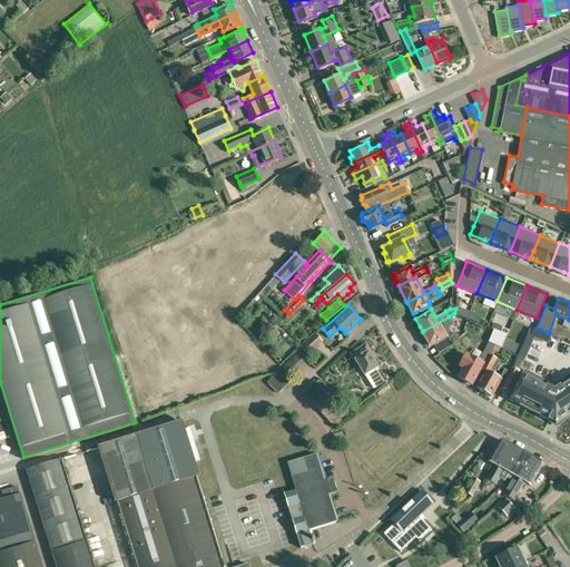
[(430,343),(445,334),(451,332),(446,325),(452,322),(449,316),(423,331),(425,335),(430,343)]
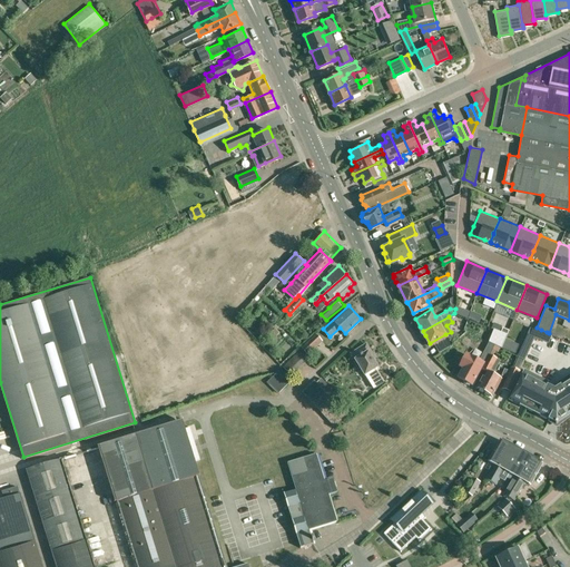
[(275,343),(281,339),(276,333),(279,330),(275,325),(266,334),(271,339),(275,343)]
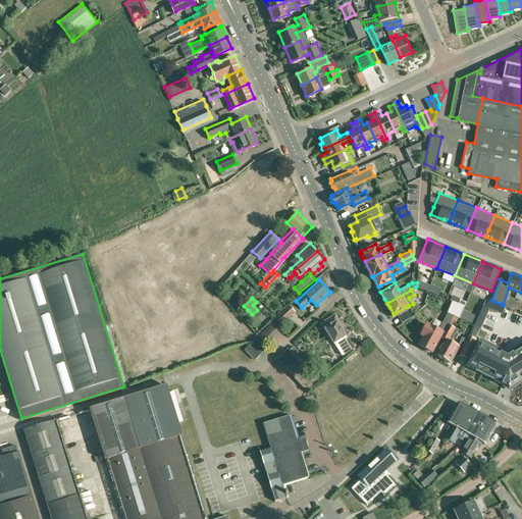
[(488,306),(491,300),(485,298),(481,306),(487,308),(488,306)]
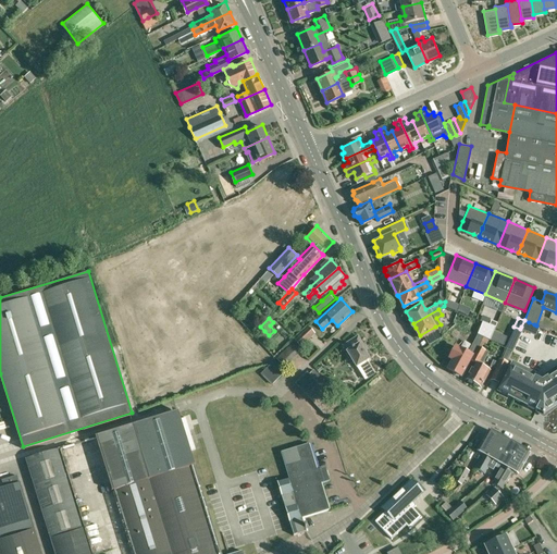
[(478,333),(474,339),(480,342),(483,334),(490,337),(492,334),(493,330),(495,325),(495,324),(490,322),(482,320),(478,333)]
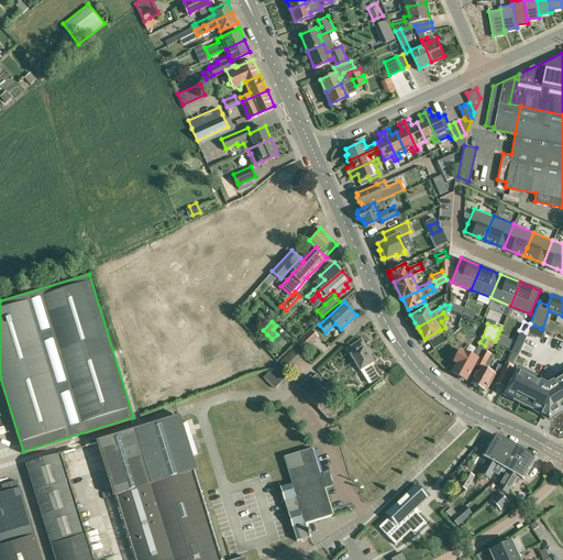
[(305,349),(319,335),(311,328),(297,341),(305,349)]
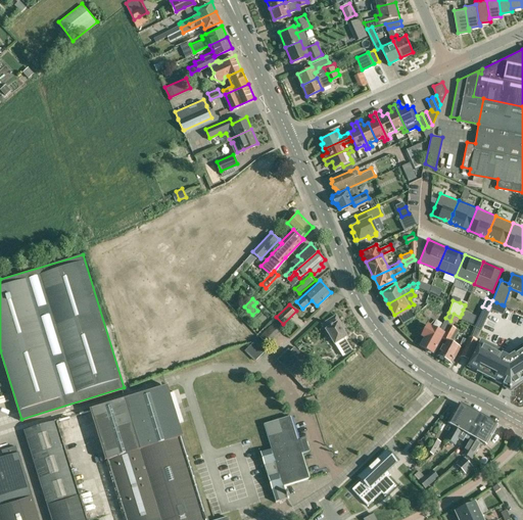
[(462,314),(460,317),(466,320),(469,312),(463,310),(462,314)]
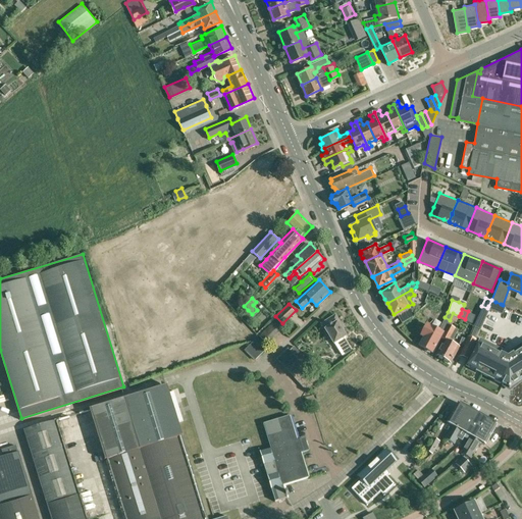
[(341,338),(346,334),(340,323),(342,322),(335,313),(322,322),(325,327),(323,329),(327,335),(329,334),(334,342),(335,341),(336,342),(342,339),(341,338)]
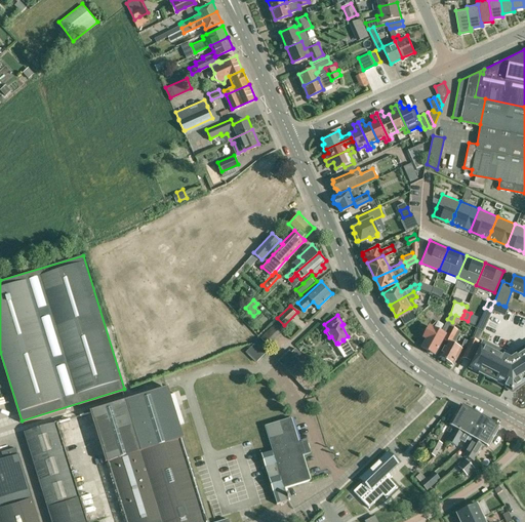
[(283,329),(275,321),(260,335),(269,344),(283,329)]
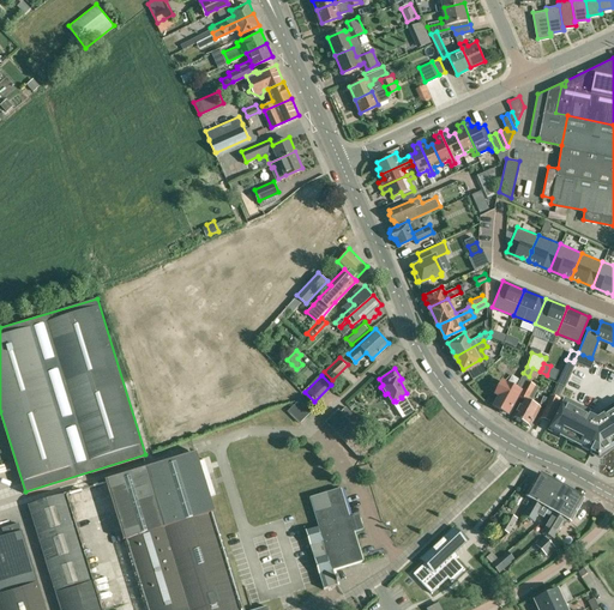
[(499,394),(494,404),(499,406),(498,408),(500,408),(499,410),(505,412),(506,411),(507,412),(517,394),(518,396),(519,394),(525,382),(519,379),(516,386),(503,379),(495,392),(499,394)]
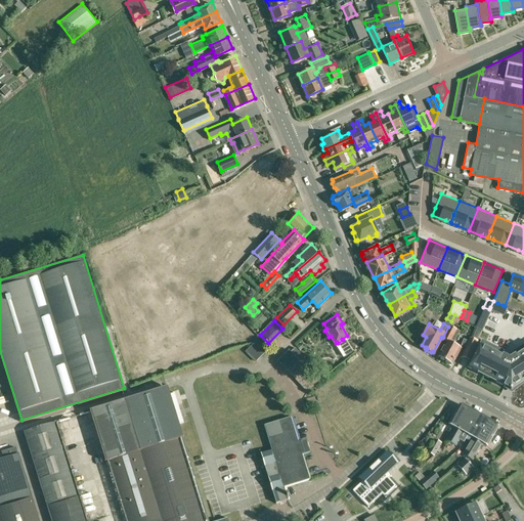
[(447,339),(438,354),(451,361),(461,346),(449,340),(456,328),(449,323),(448,327),(443,337),(447,339)]
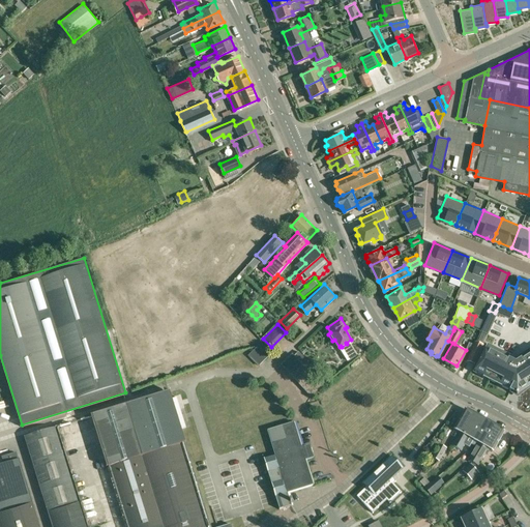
[(469,341),(467,346),(471,348),(467,358),(474,361),(482,343),(475,340),(474,343),(469,341)]
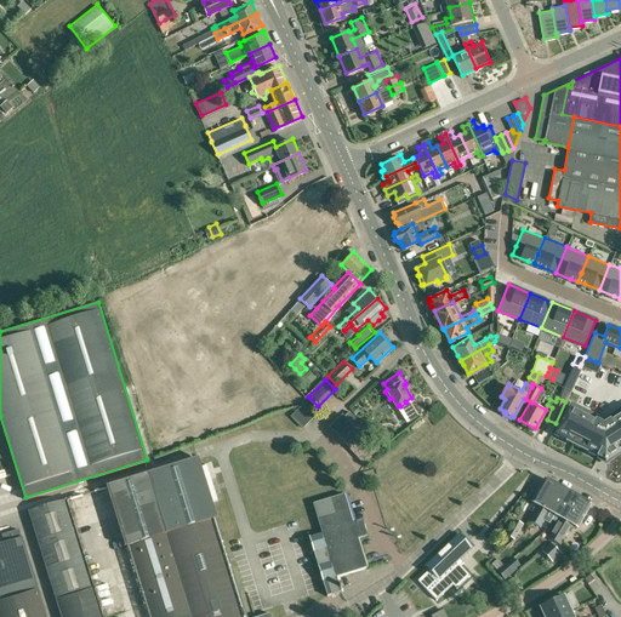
[(317,412),(306,400),(291,413),(303,426),(317,412)]
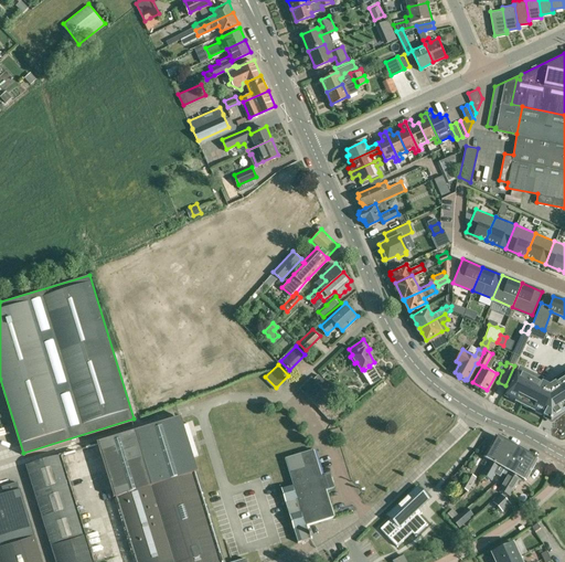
[(510,384),(504,393),(521,402),(544,414),(546,411),(551,413),(551,415),(550,417),(552,420),(554,415),(564,407),(564,369),(553,378),(555,381),(552,383),(550,384),(542,381),(544,377),(520,364),(514,374),(510,384)]
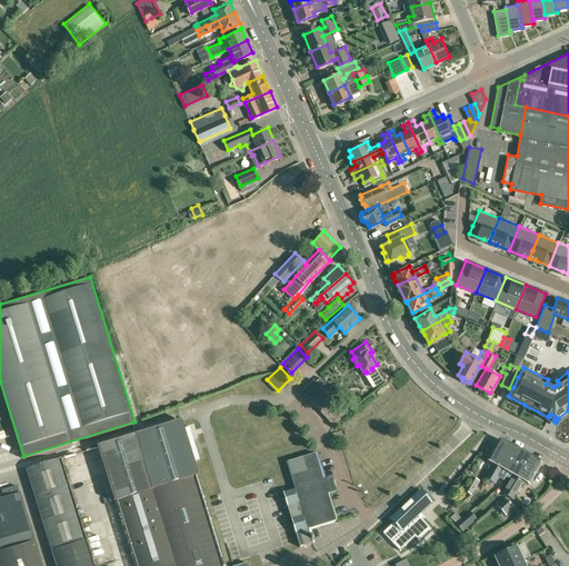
[(313,378),(302,389),(308,395),(319,384),(313,378)]
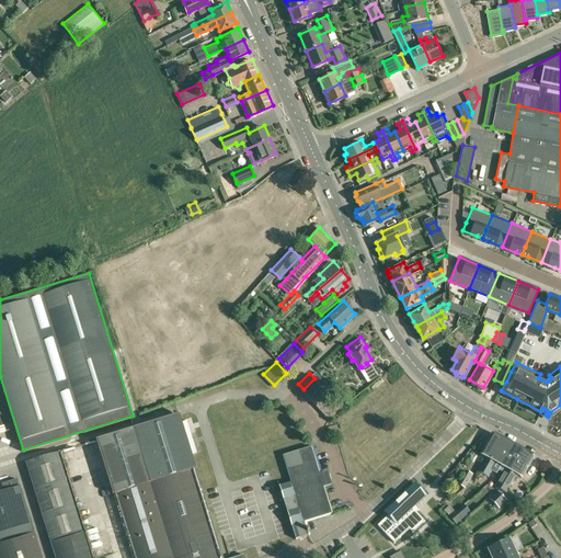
[(208,507),(204,492),(180,412),(134,426),(167,533),(212,519),(208,507)]
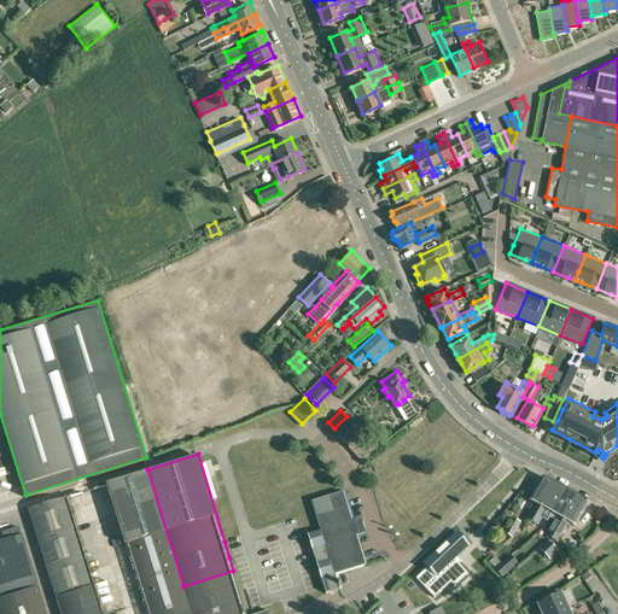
[(246,613),(243,600),(233,571),(184,586),(147,469),(106,481),(126,542),(129,541),(146,597),(151,613),(246,613)]
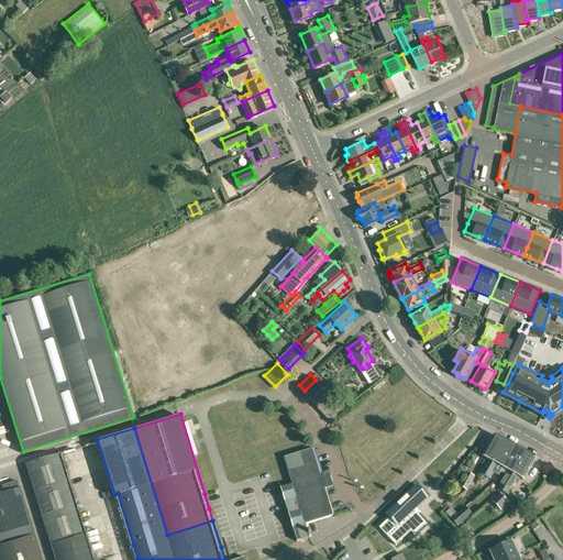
[(484,474),(505,438),(494,431),(482,453),(487,456),(479,471),(484,474)]
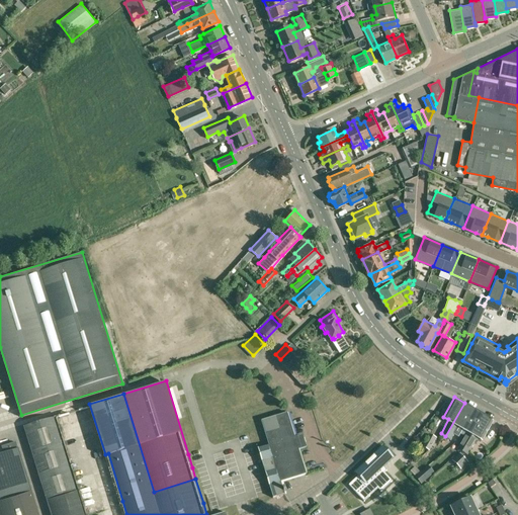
[(464,403),(445,436),(450,438),(458,425),(462,427),(475,408),(464,403)]
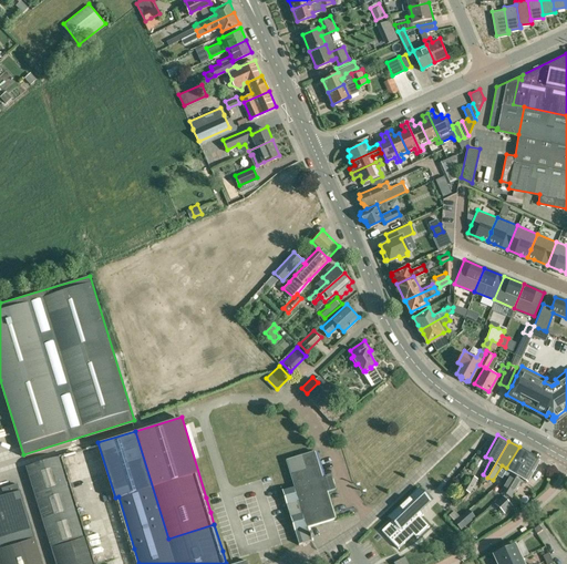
[(519,447),(506,468),(512,471),(502,490),(506,493),(508,489),(529,453),(519,447)]
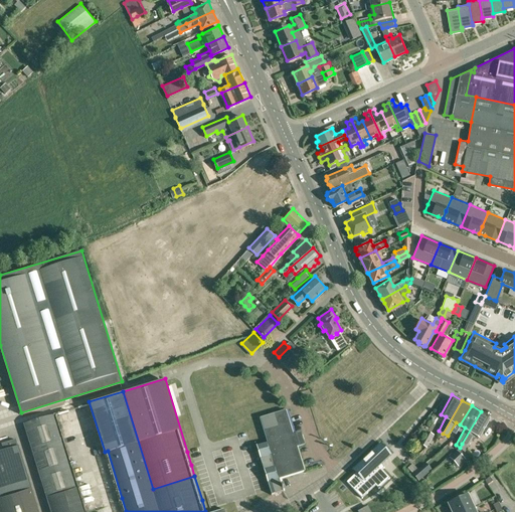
[(256,444),(267,480),(271,492),(272,493),(283,490),(282,486),(284,486),(284,483),(281,484),(279,477),(305,469),(297,445),(300,444),(296,432),(293,433),(286,408),(260,416),(264,428),(268,441),(256,444)]
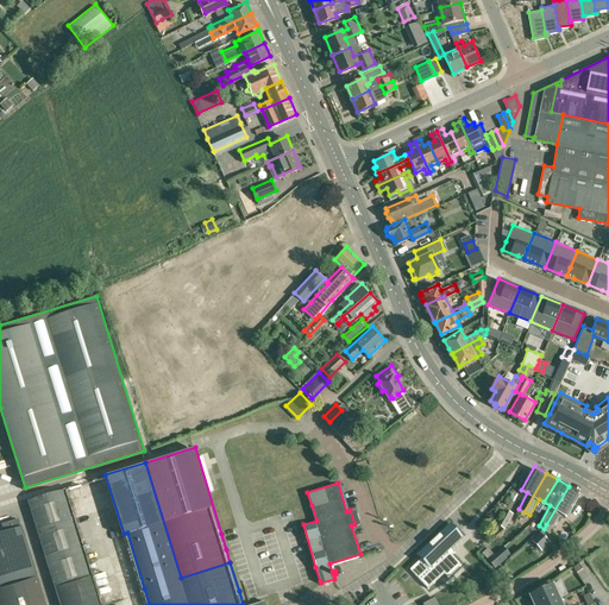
[(579,492),(569,486),(546,524),(544,529),(550,531),(560,511),(566,515),(579,492)]
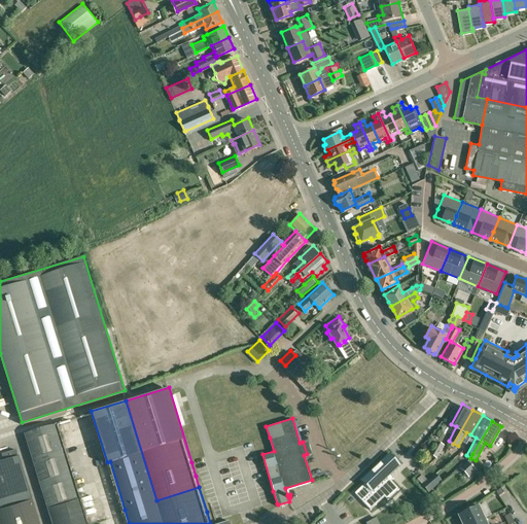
[(53,523),(88,523),(57,422),(25,431),(53,523)]
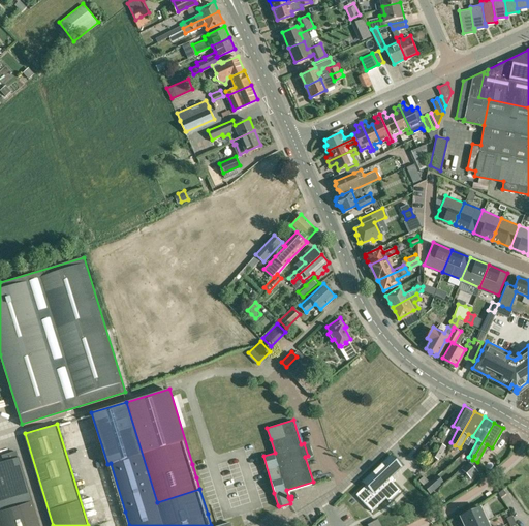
[(438,458),(445,444),(438,440),(431,454),(438,458)]
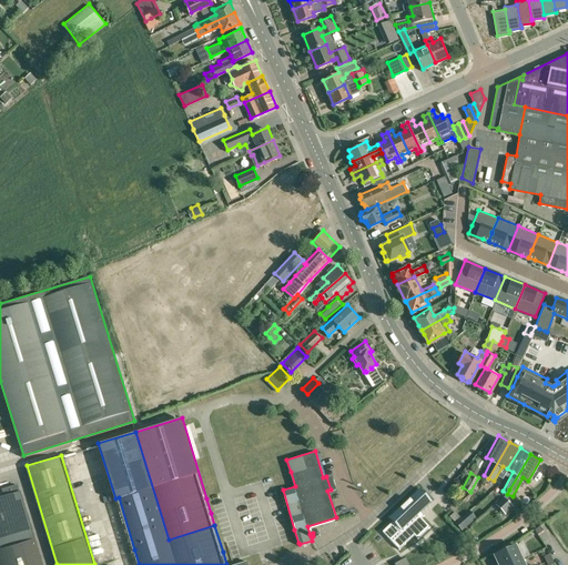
[(42,564),(34,537),(20,490),(19,490),(17,483),(2,487),(4,495),(0,495),(0,564),(42,564)]
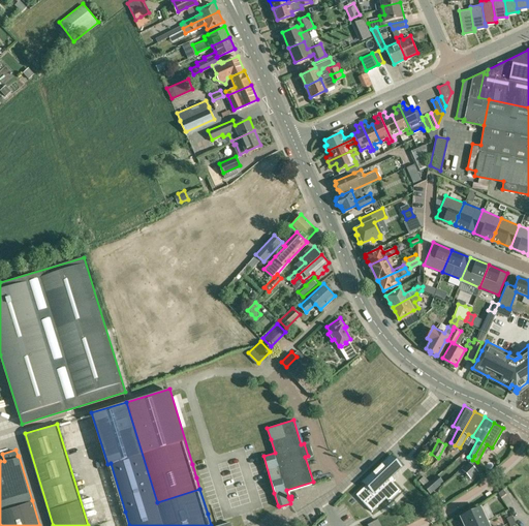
[(365,484),(355,493),(372,509),(385,496),(389,499),(400,489),(393,481),(395,477),(392,474),(402,465),(392,454),(391,452),(362,480),(362,481),(365,484)]
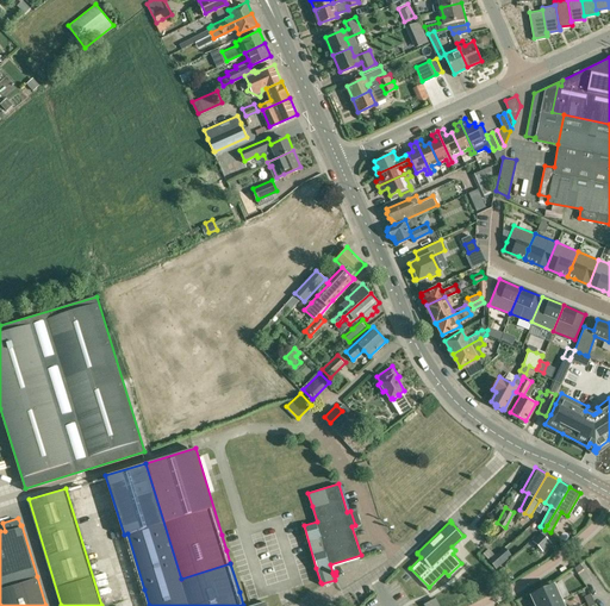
[(543,550),(552,542),(540,530),(531,538),(543,550)]
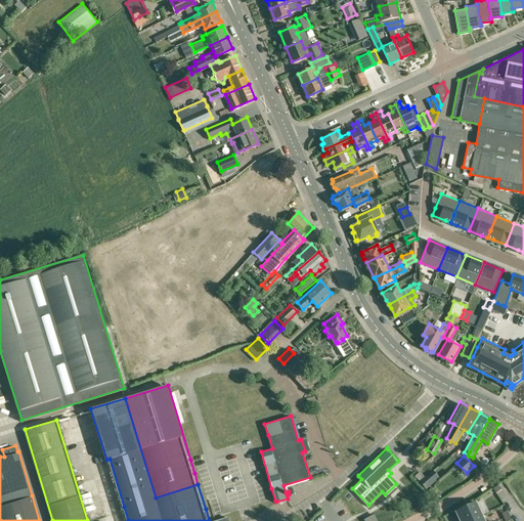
[(421,480),(426,476),(420,470),(415,474),(421,480)]
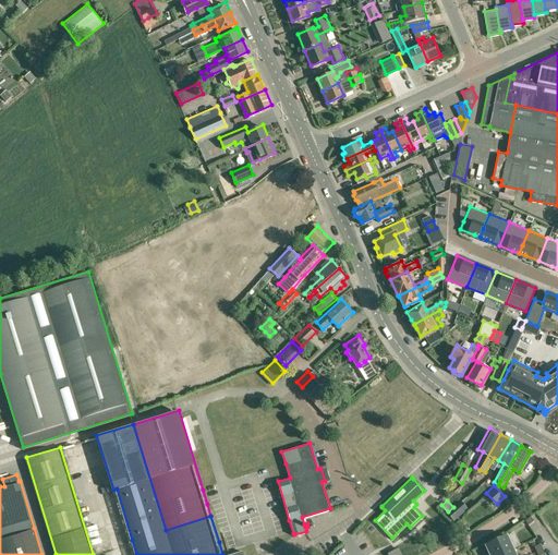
[(448,511),(453,518),(460,513),(455,506),(453,507),(448,511)]
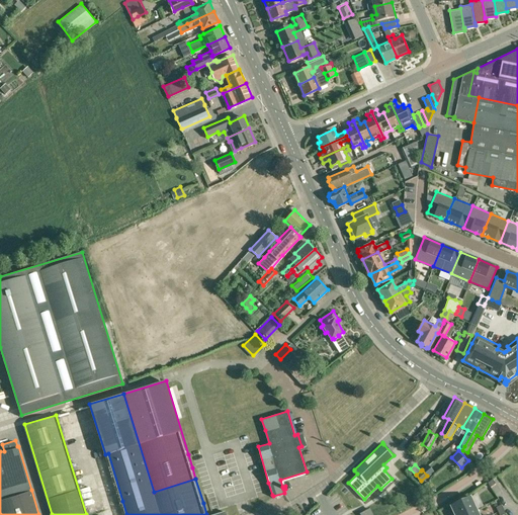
[(455,514),(457,514),(476,507),(469,495),(458,501),(457,500),(452,502),(452,503),(450,504),(455,514)]
